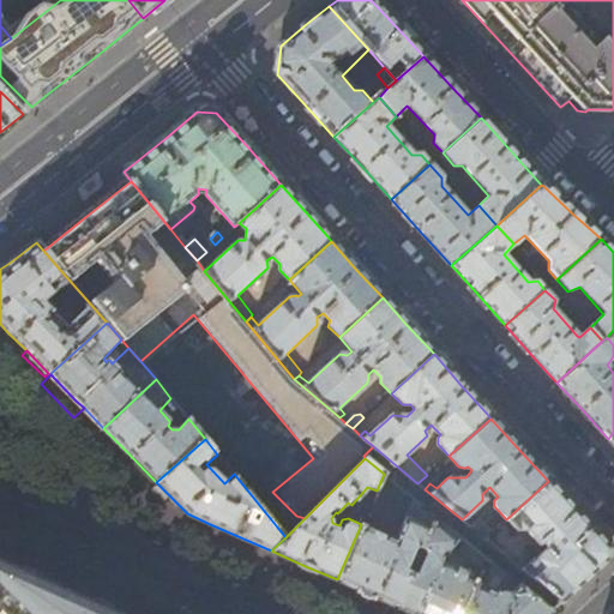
[(395,606),(434,516),(391,479),(386,486),(408,504),(395,537),(393,539),(361,524),(337,579),(367,593),(395,606)]
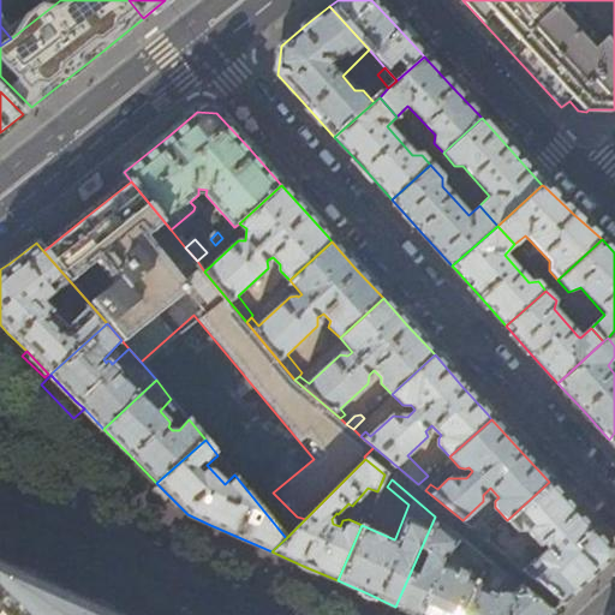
[(605,563),(607,545),(580,515),(549,482),(507,520),(517,531),(525,531),(537,544),(541,543),(544,548),(521,569),(563,603),(585,583),(605,563)]
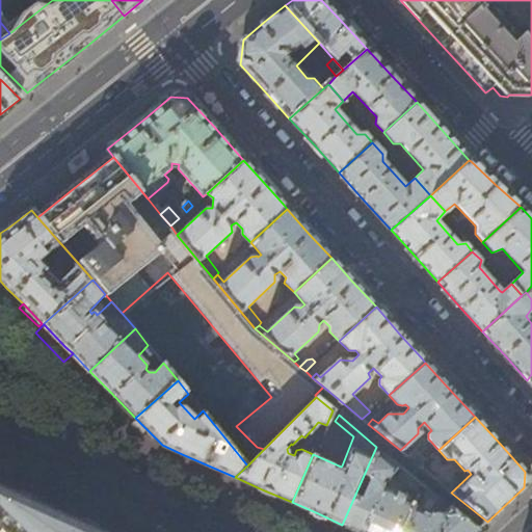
[(381,486),(399,466),(376,447),(342,525),(358,531),(398,531),(409,507),(410,505),(400,501),(400,499),(396,495),(397,493),(391,489),(390,490),(383,491),(381,486)]
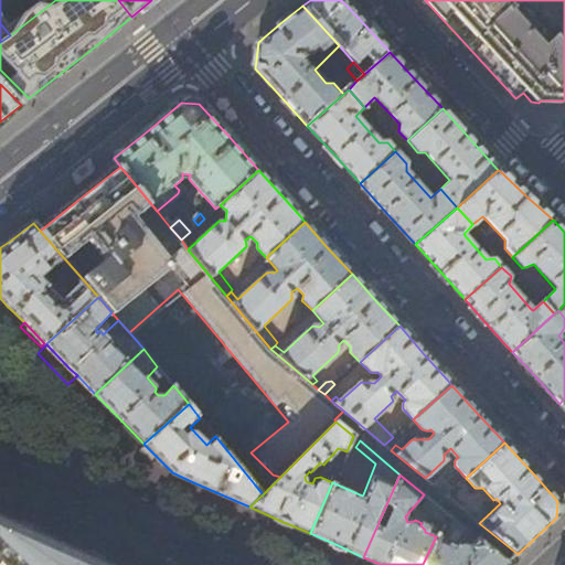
[(446,494),(451,489),(440,477),(433,483),(446,494)]
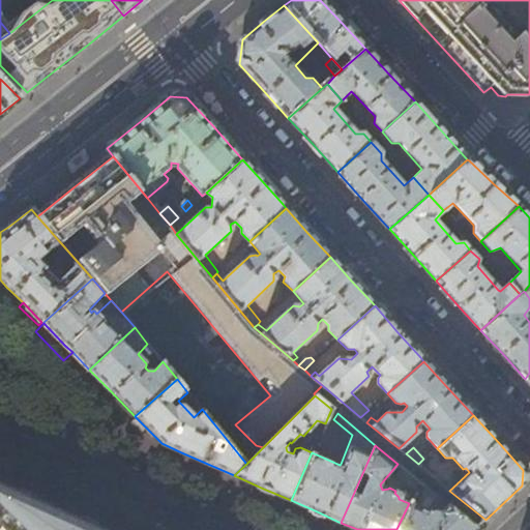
[(416,487),(419,480),(403,467),(399,472),(415,490),(416,487)]
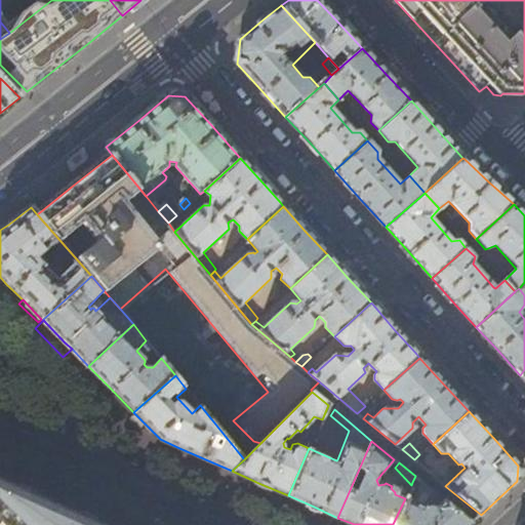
[(469,524),(471,523),(422,482),(412,505),(404,500),(393,524),(469,524)]
